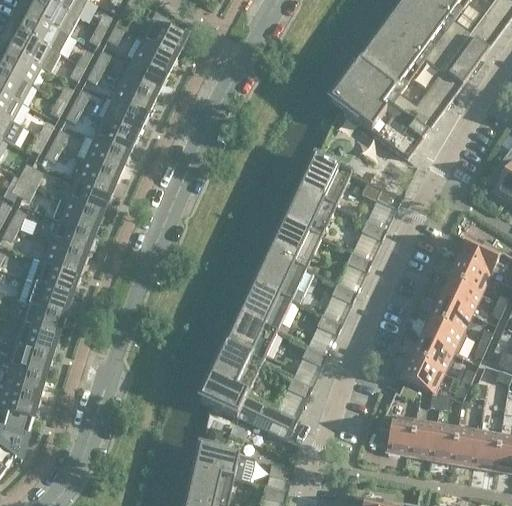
[(78,16),(49,0),(35,0),(28,12),(69,34),(78,16)]
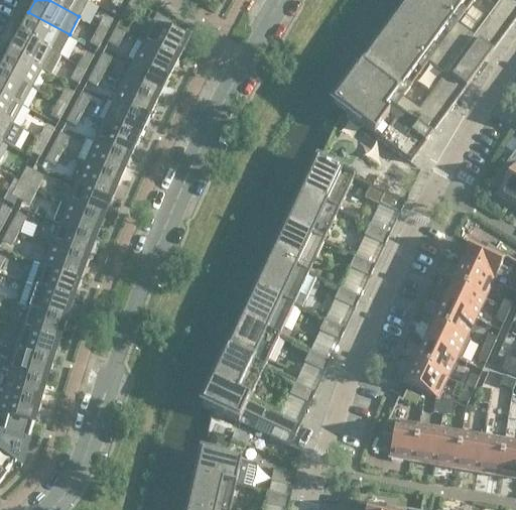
[(49,0),(79,16),(88,0),(49,0)]
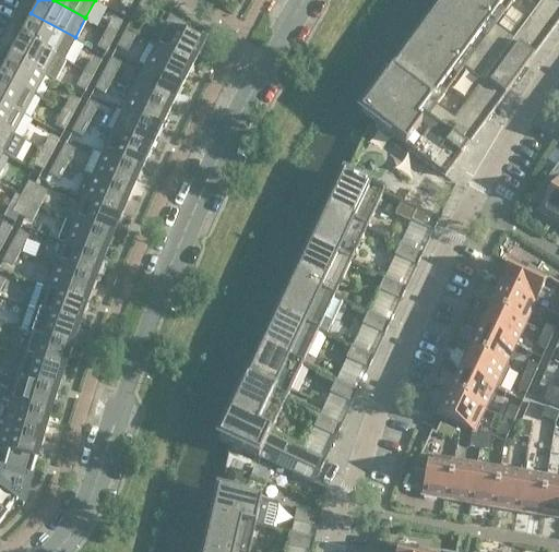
[(153,0),(139,0),(133,12),(143,18),(153,0)]
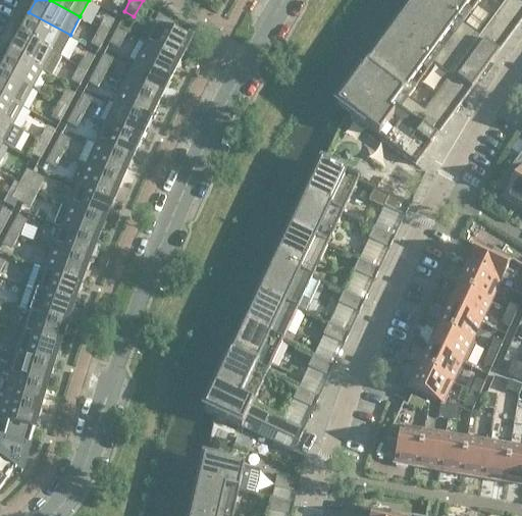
[(412,0),(336,103),(346,109),(367,125),(365,130),(378,140),(381,136),(415,161),(480,72),(477,71),(487,58),(489,59),(521,14),(521,0),(412,0)]
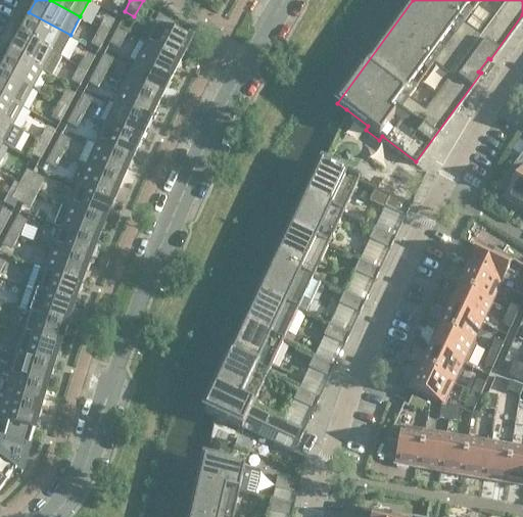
[(180,57),(191,36),(190,35),(190,36),(173,28),(176,21),(159,11),(156,18),(150,15),(140,36),(145,39),(180,57)]
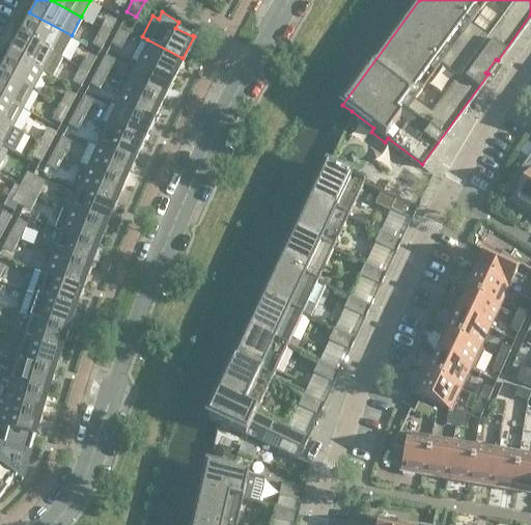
[(72,35),(29,12),(19,31),(52,49),(61,54),(72,35)]
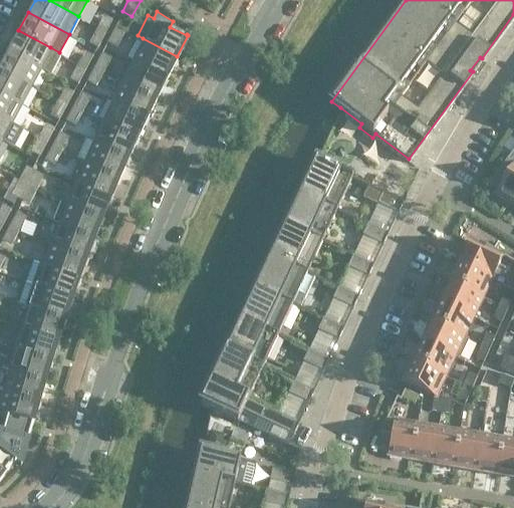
[(102,15),(96,25),(105,30),(110,19),(102,15)]
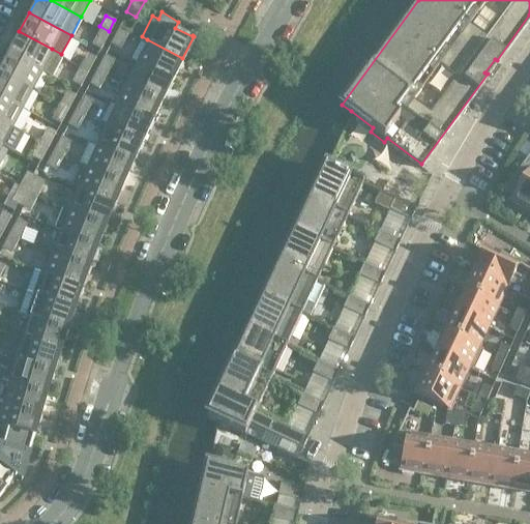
[(119,24),(114,35),(122,39),(128,29),(119,24)]
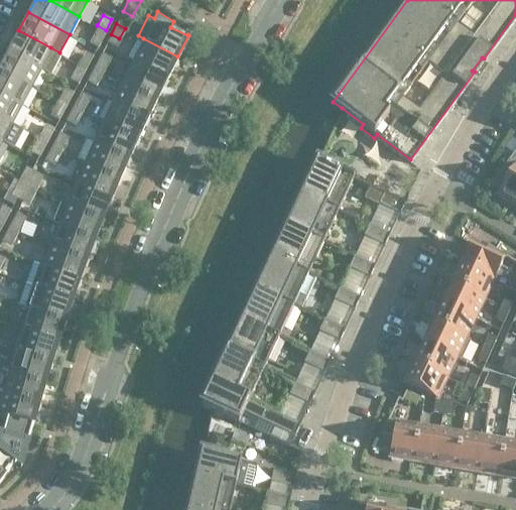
[(106,30),(97,25),(92,36),(100,40),(106,30)]
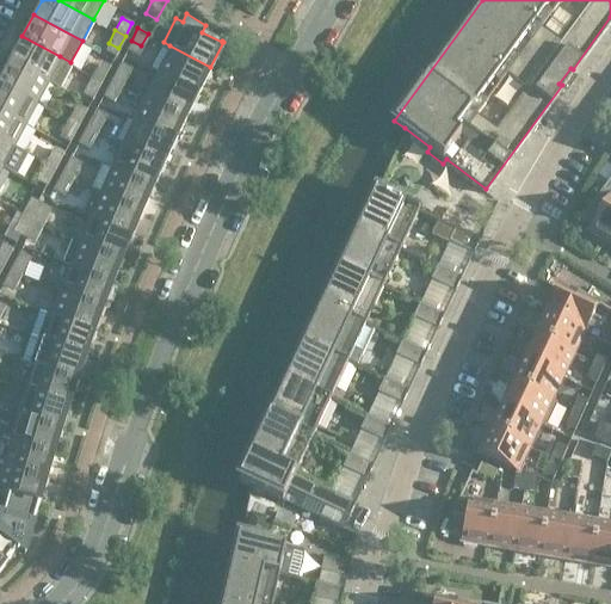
[(60,56),(22,36),(11,57),(48,78),(60,56)]
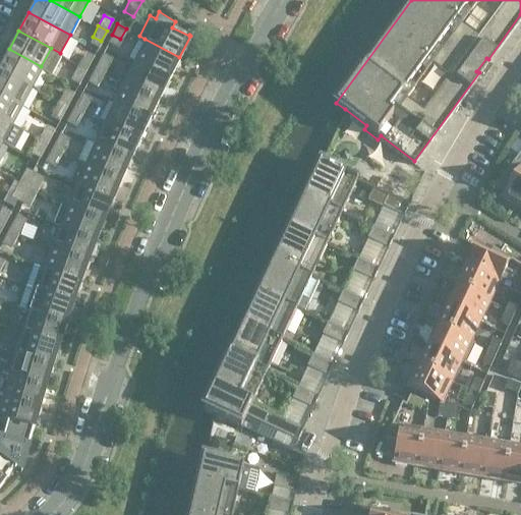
[(179,57),(145,39),(134,58),(169,76),(176,63),(179,57)]
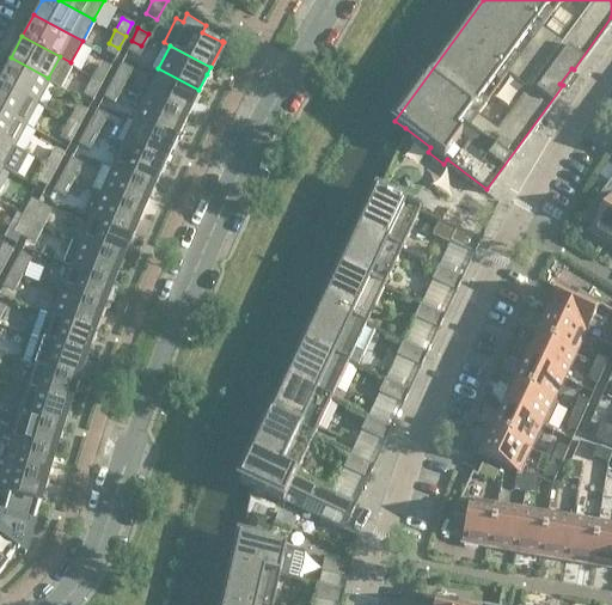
[(48,78),(11,57),(0,77),(0,79),(37,99),(48,78)]
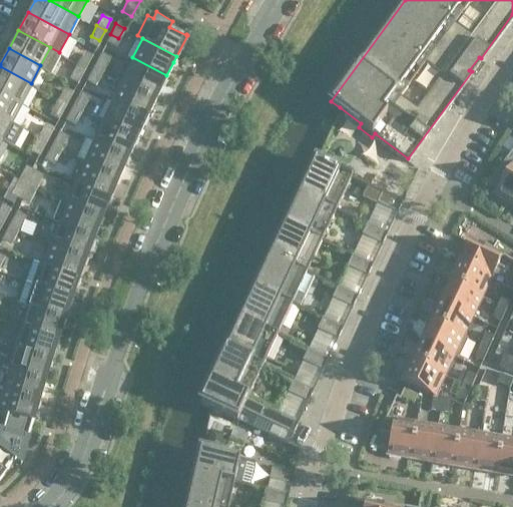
[(83,51),(77,61),(86,66),(91,55),(83,51)]
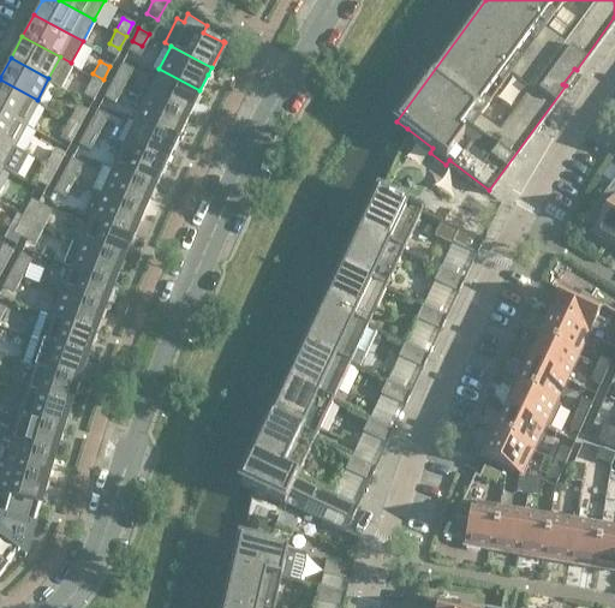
[(113,76),(124,81),(130,69),(120,63),(113,76)]
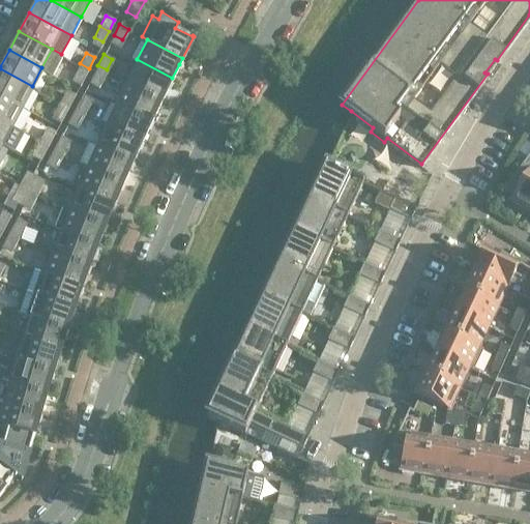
[(137,59),(126,80),(162,98),(172,78),(137,59)]
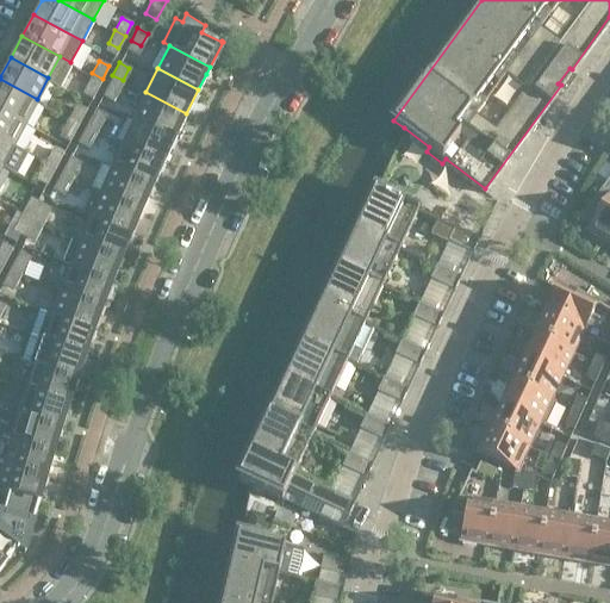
[(103,79),(92,73),(85,86),(95,91),(103,79)]
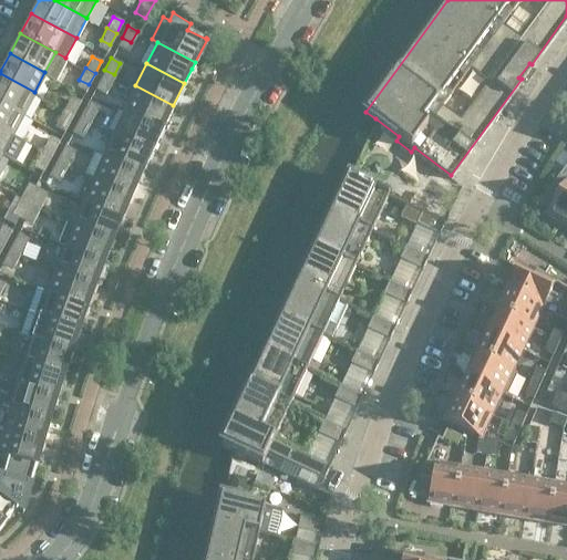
[(114,74),(104,70),(99,81),(107,86),(114,74)]
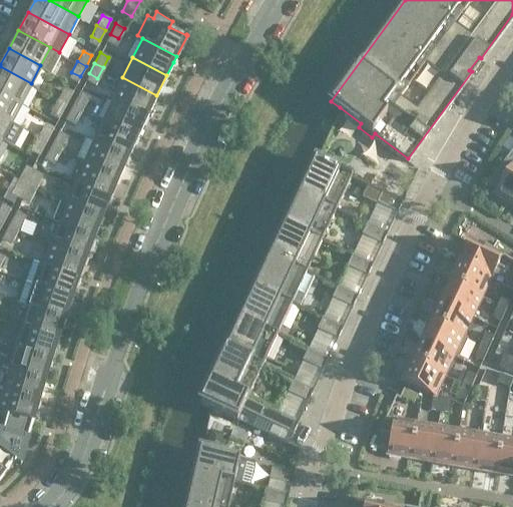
[(31,83),(0,66),(0,89),(21,100),(31,83)]
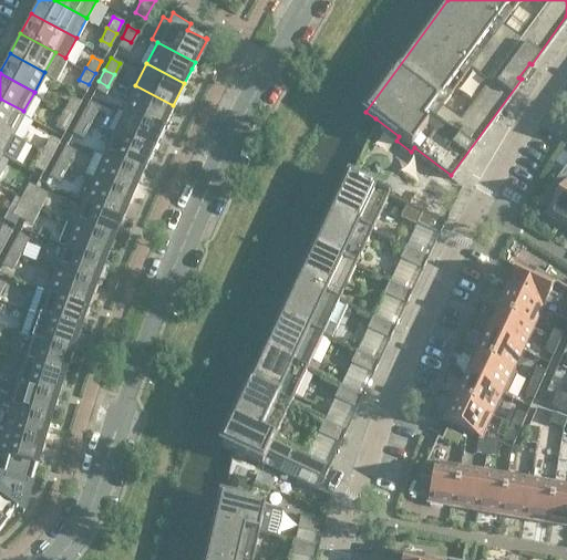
[(173,105),(135,85),(124,107),(163,126),(173,105)]
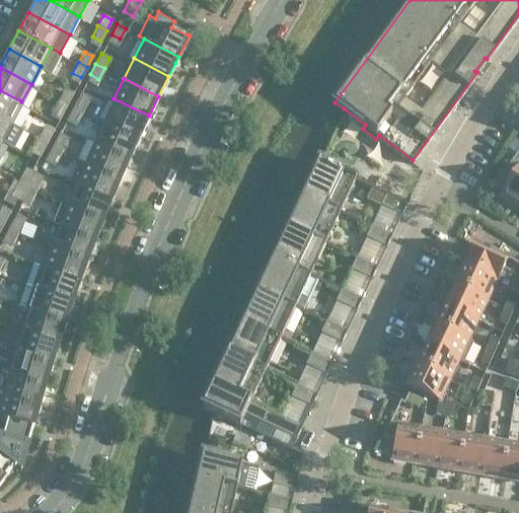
[(64,88),(59,98),(67,103),(73,92),(64,88)]
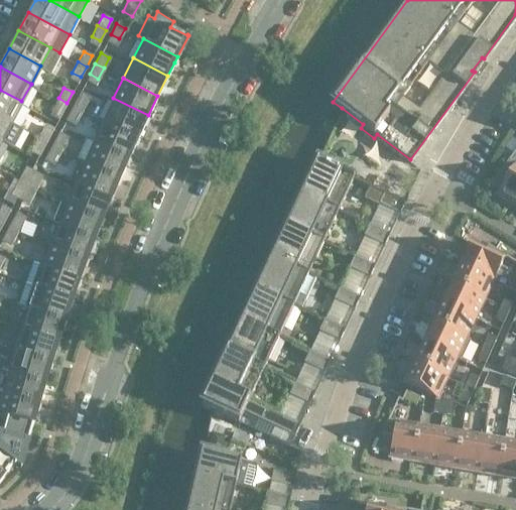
[(21,101),(0,90),(0,113),(11,120),(21,101)]
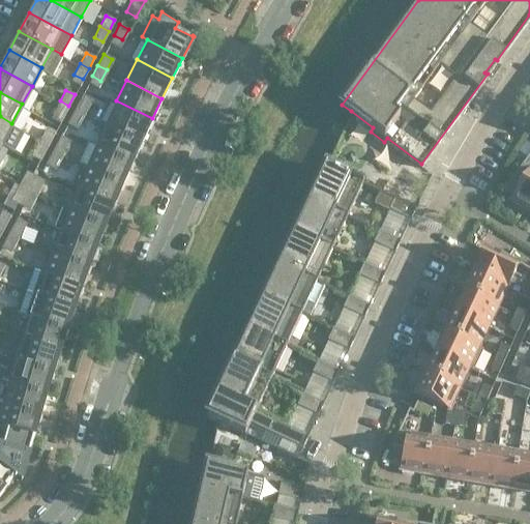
[(76,106),(85,111),(90,99),(82,94),(76,106)]
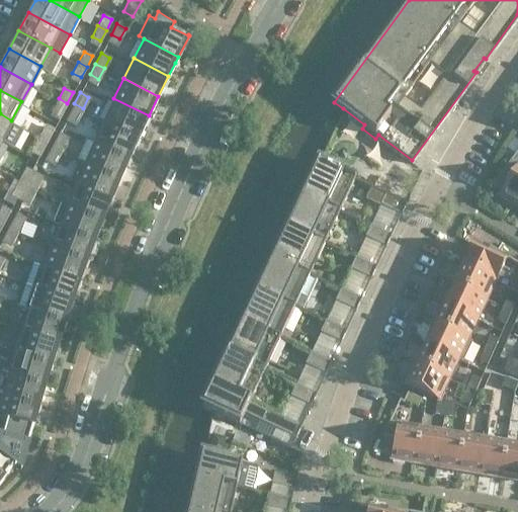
[(67,103),(59,98),(53,109),(62,113),(67,103)]
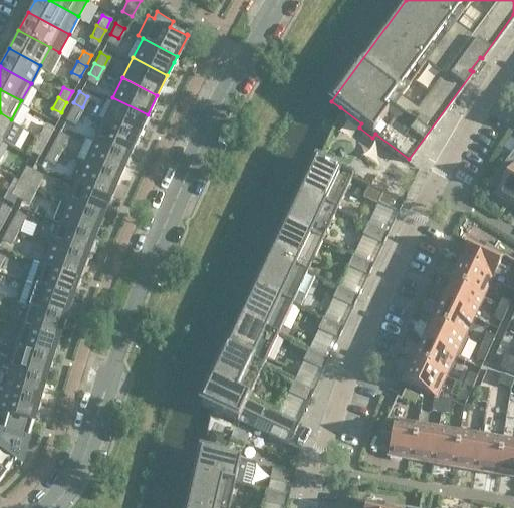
[(112,97),(103,117),(139,135),(148,114),(112,97)]
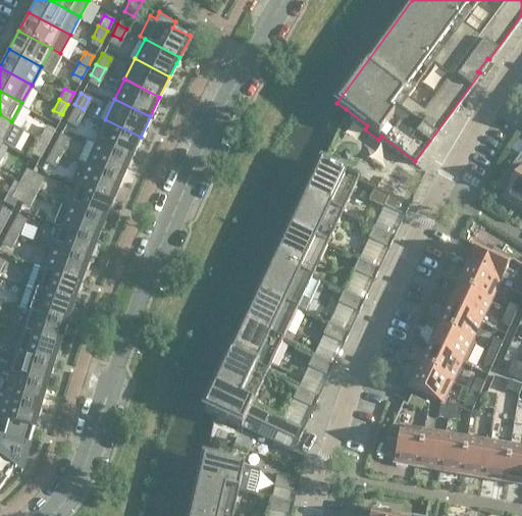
[(84,109),(74,104),(69,114),(77,119),(84,109)]
